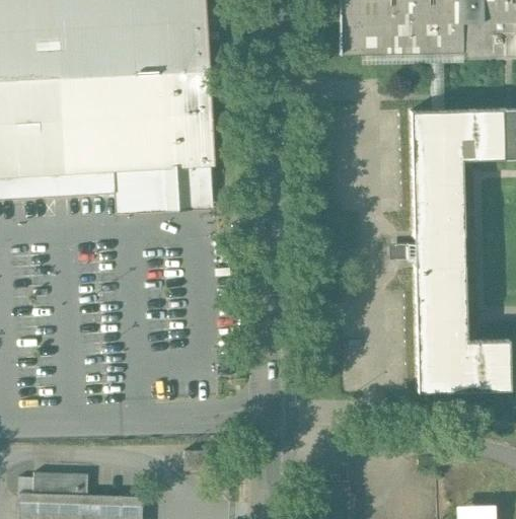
[(0,0),(0,200),(140,192),(214,188),(212,165),(216,165),(207,0),(0,0)]
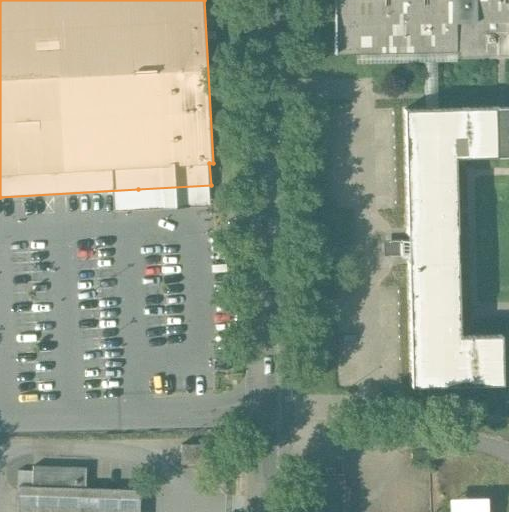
[(376,0),(336,0),(337,54),(339,54),(339,53),(378,52),(376,0)]
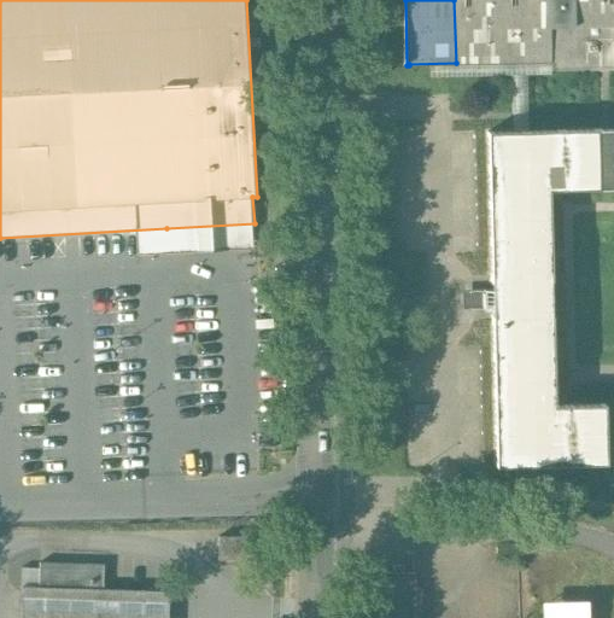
[(613,0),(454,0),(456,63),(613,59),(613,0)]
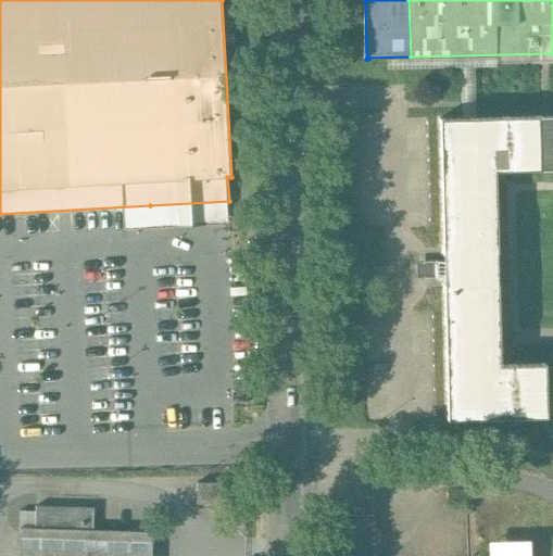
[(552,115),(541,116),(442,119),(445,261),(438,261),(439,278),(445,278),(450,420),(549,417),(548,364),(502,365),(498,172),(552,169),(552,115)]
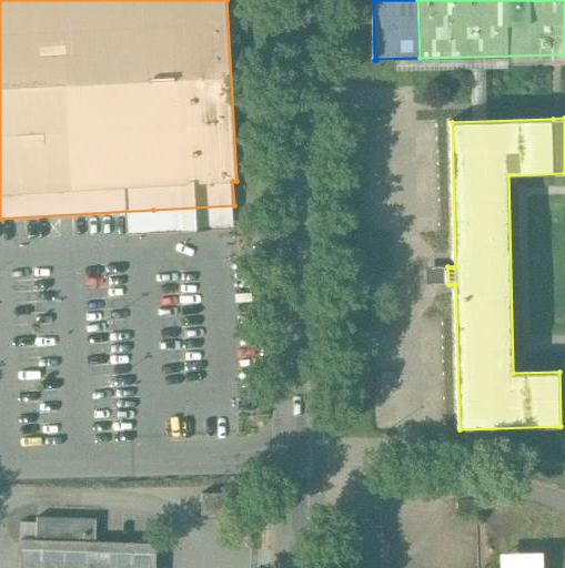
[(22,567),(154,567),(155,545),(104,544),(97,544),(98,519),(40,517),(39,541),(24,540),(22,567)]
